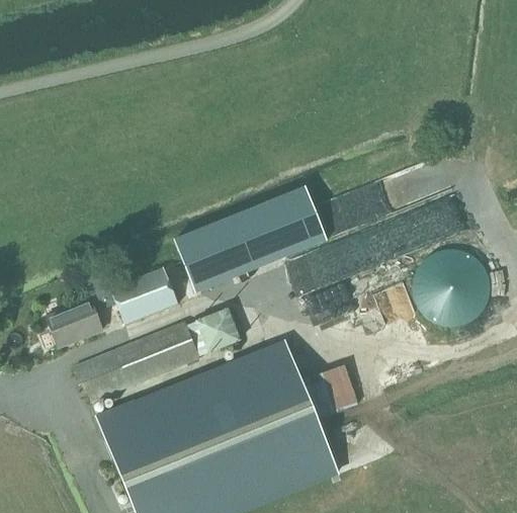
[(306,184),(175,237),(196,290),(327,237),(306,184)]
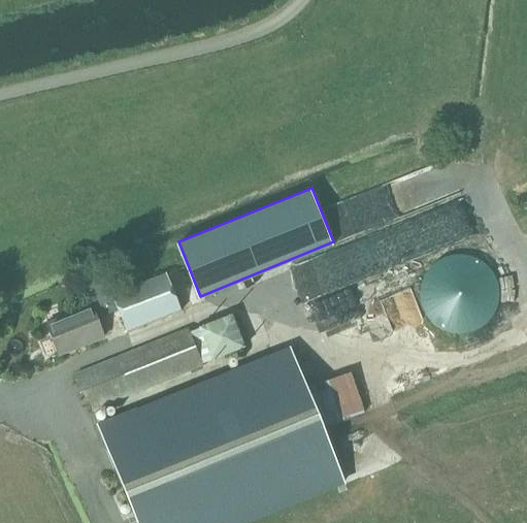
[(499,301),(500,292),(500,284),(497,274),(492,266),(487,261),(481,256),(474,253),(468,250),(458,249),(450,250),(439,253),(434,256),(427,261),(423,266),(418,274),(416,282),(415,291),(415,298),(417,306),(421,314),(425,321),(431,326),(438,331),(445,333),(454,335),(462,335),(470,333),(479,329),(486,325),(491,319),(497,309),(499,301)]
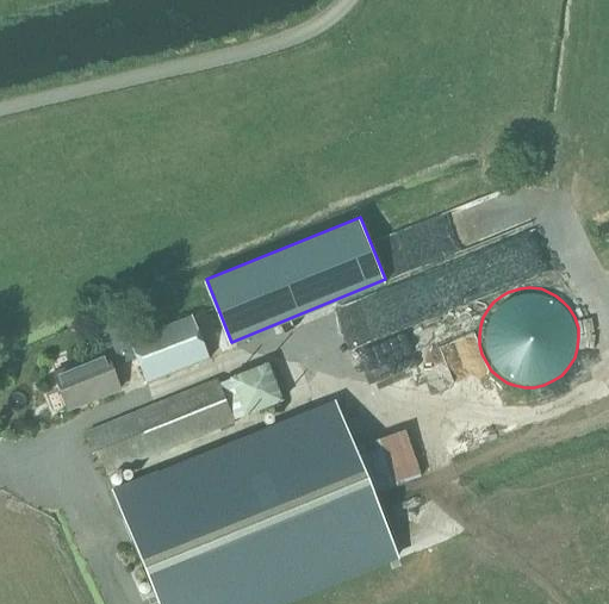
[(211,354),(193,311),(130,336),(148,379),(211,354)]
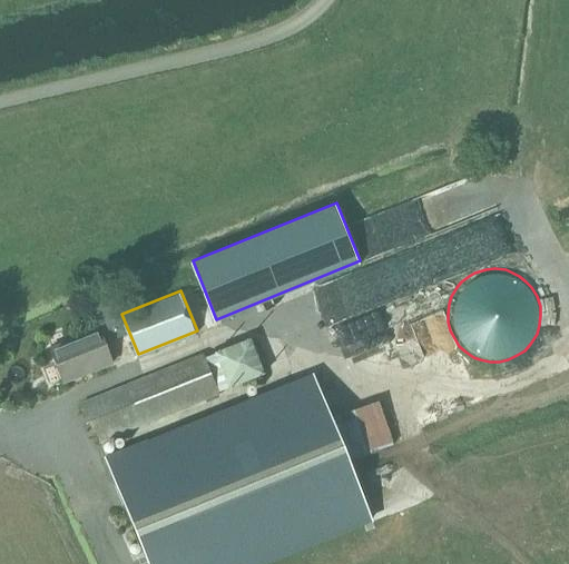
[(99,326),(52,345),(65,378),(113,359),(99,326)]
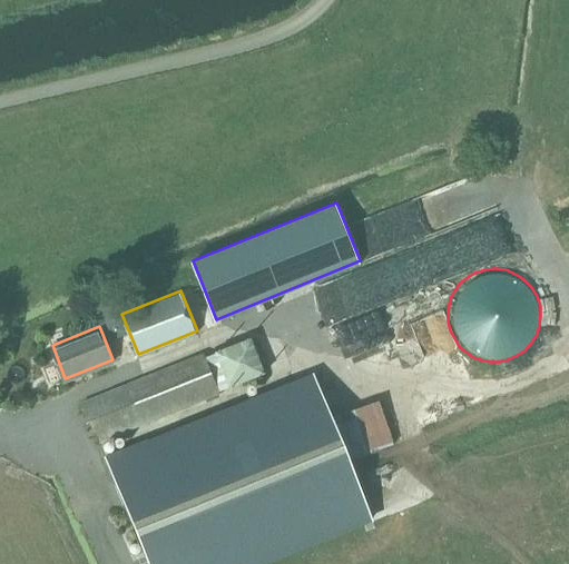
[(218,393),(203,352),(81,397),(97,438),(218,393)]
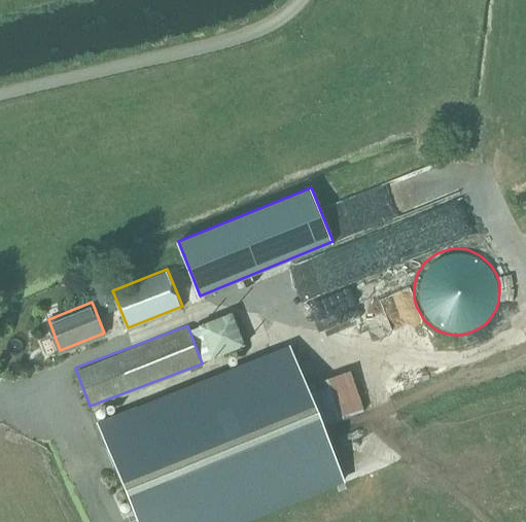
[(127,408),(98,420),(138,521),(228,521),(344,476),(292,347),(129,413),(127,408)]
